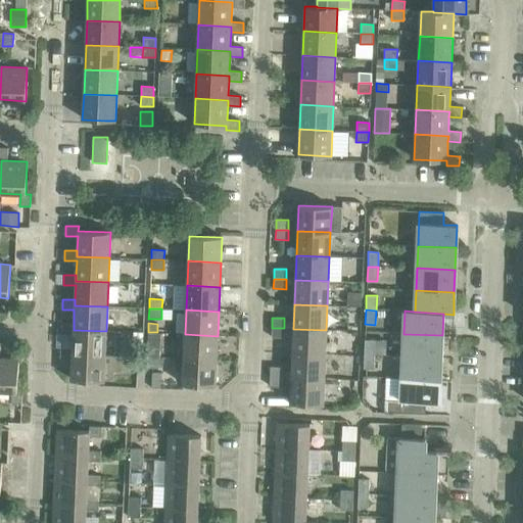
[(73,334),(73,348),(73,354),(105,355),(106,331),(74,330),(74,324),(61,324),(61,334),(73,334)]
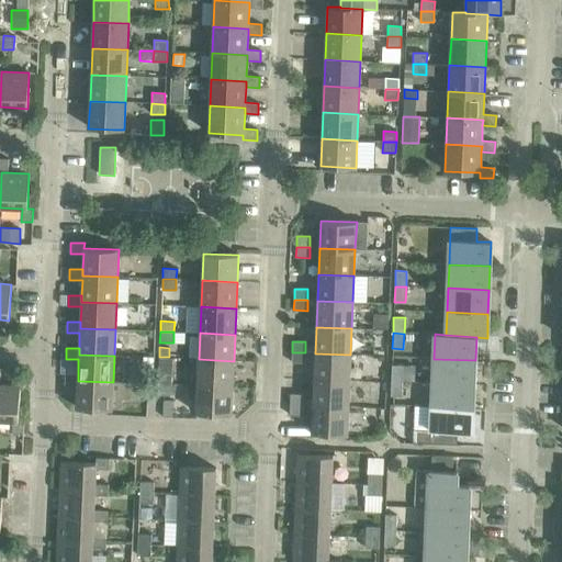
[(305,352),(292,352),(291,362),(304,363),(305,352)]
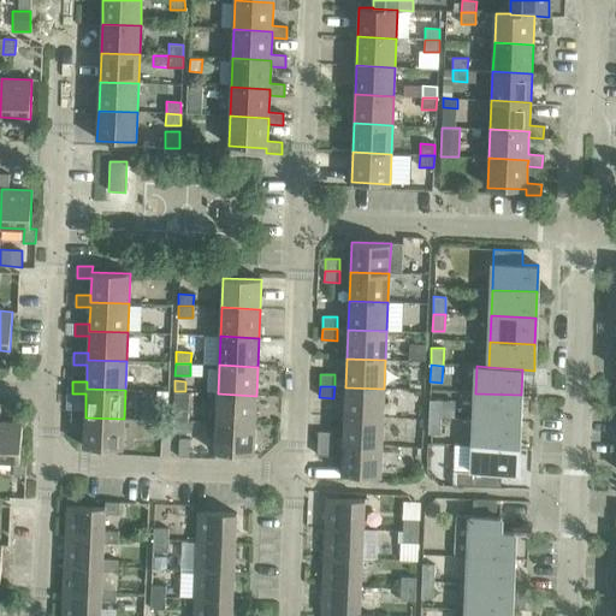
[(345,388),(344,416),(383,418),(384,389),(345,388)]
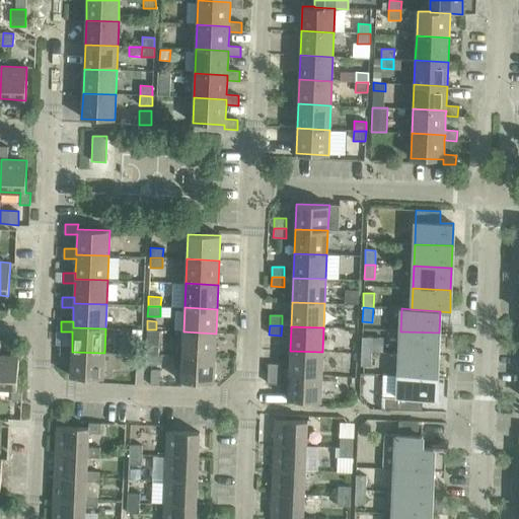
[(183,331),(182,356),(215,358),(216,334),(183,331)]
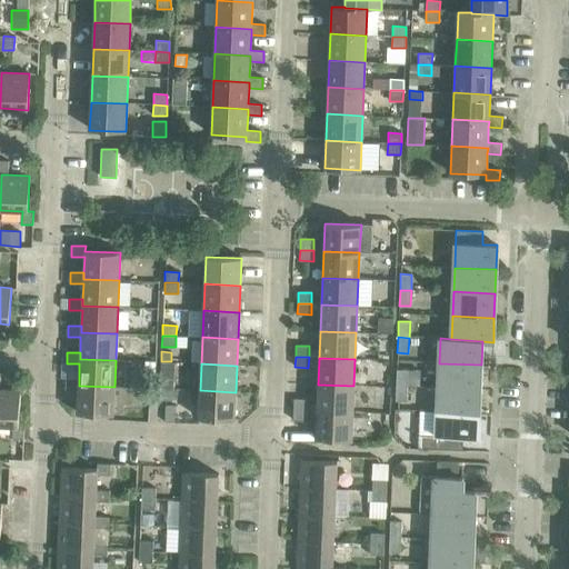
[(439,363),(438,387),(480,389),(481,365),(439,363)]
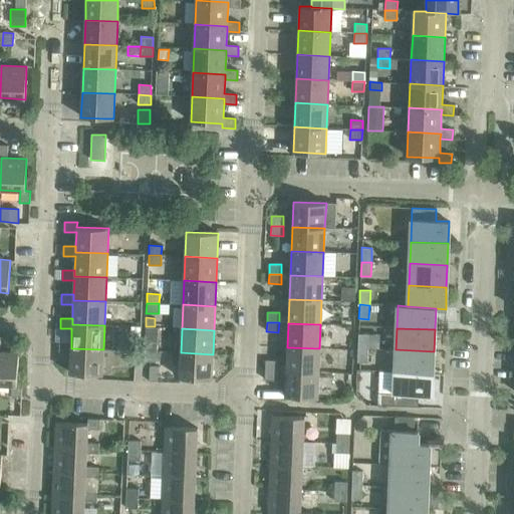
[(358,333),(357,348),(367,348),(368,334),(358,333)]
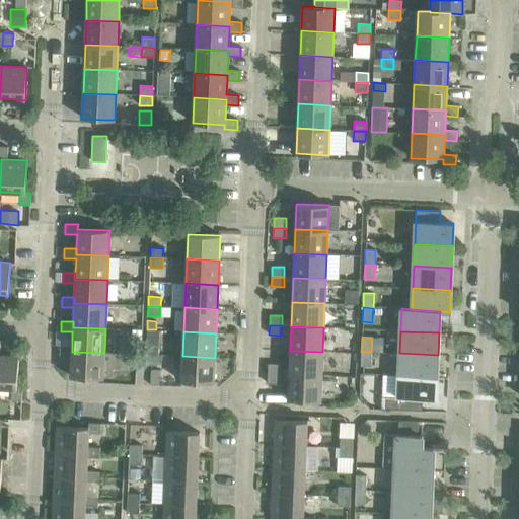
[(146,345),(146,355),(158,355),(158,346),(146,345)]
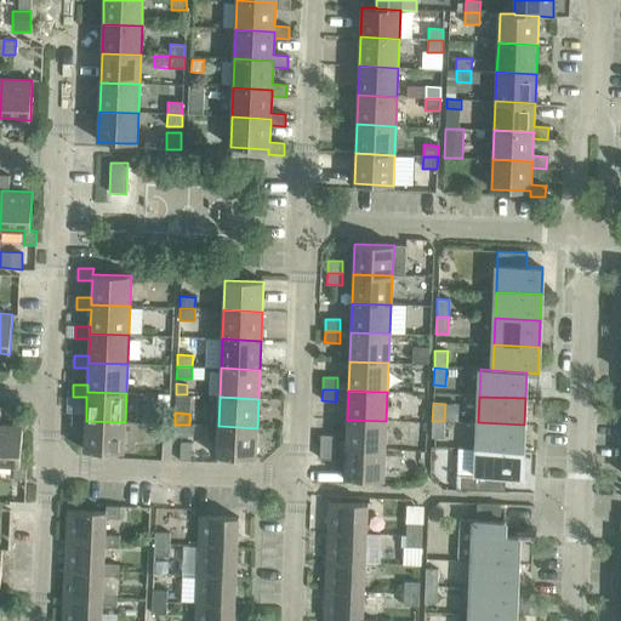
[(86,421),(86,414),(72,414),(72,426),(85,426),(84,451),(124,453),(125,422),(86,421)]
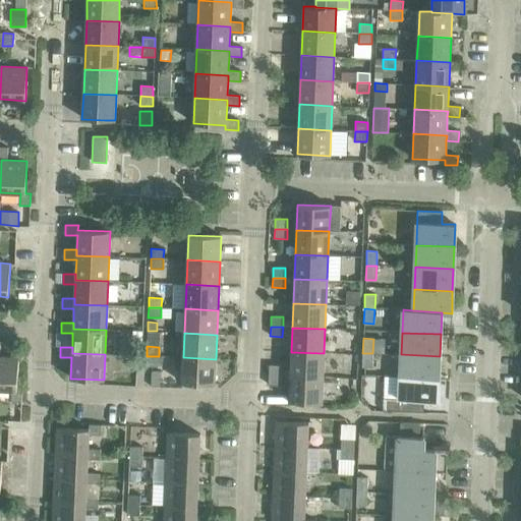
[(291,352),(290,377),(323,378),(324,353),(291,352)]
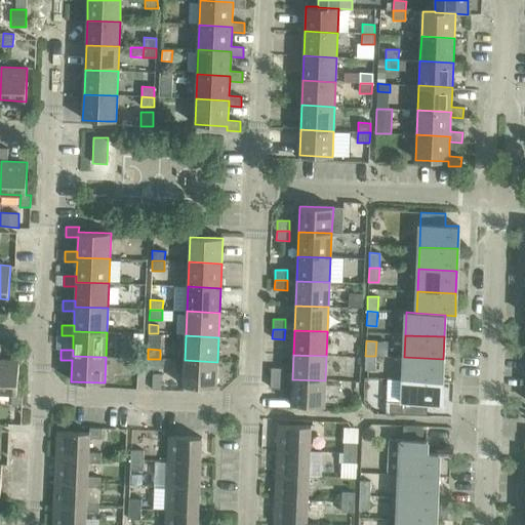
[(375,356),(365,356),(365,370),(375,370),(375,356)]
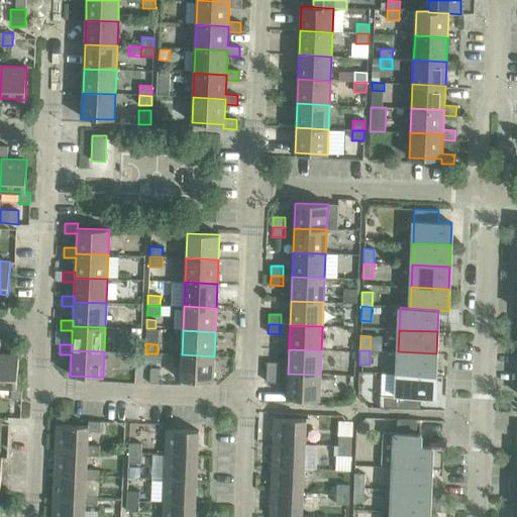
[(398,351),(397,374),(435,375),(436,353),(398,351)]
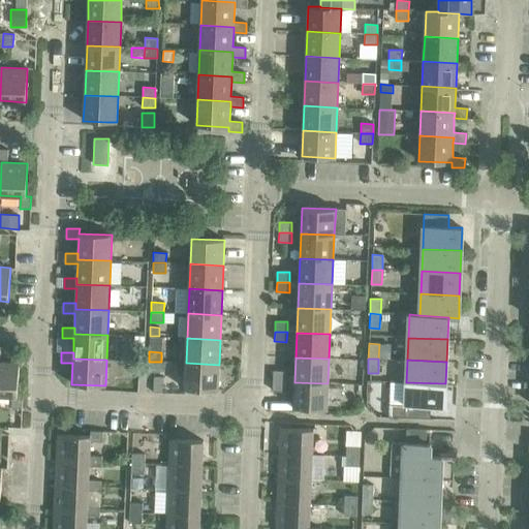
[(0,395),(11,396),(11,408),(22,409),(22,397),(18,396),(19,363),(0,362),(0,395)]
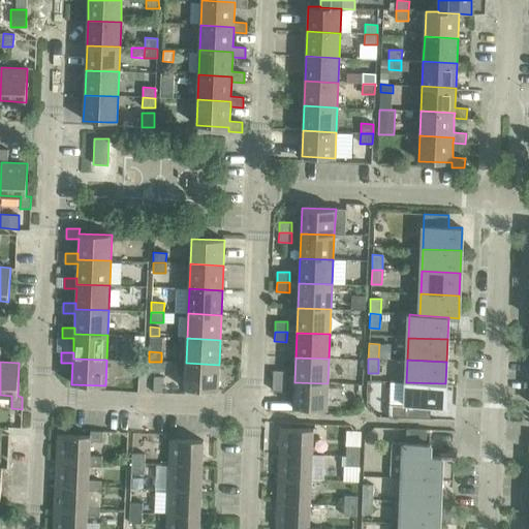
[(161,362),(149,362),(148,372),(161,372),(161,362)]
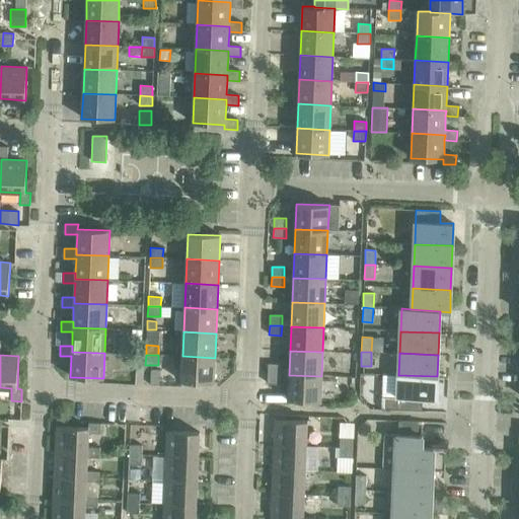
[(215,358),(182,356),(180,381),(197,382),(214,383),(215,358)]
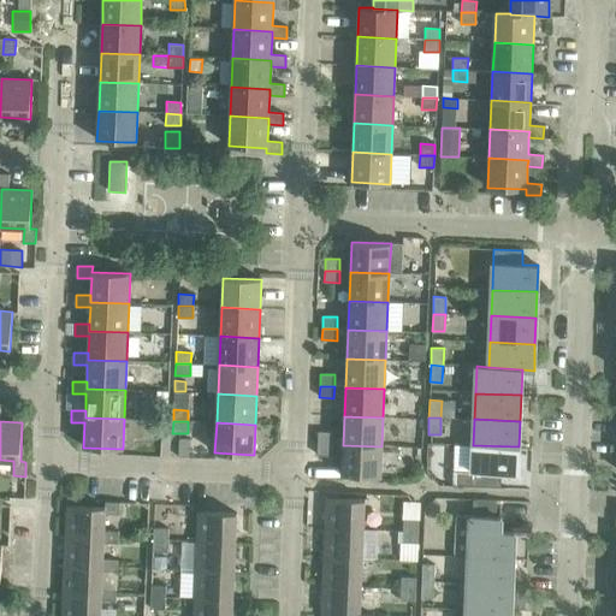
[(318,432),(318,444),(332,444),(332,432),(318,432)]
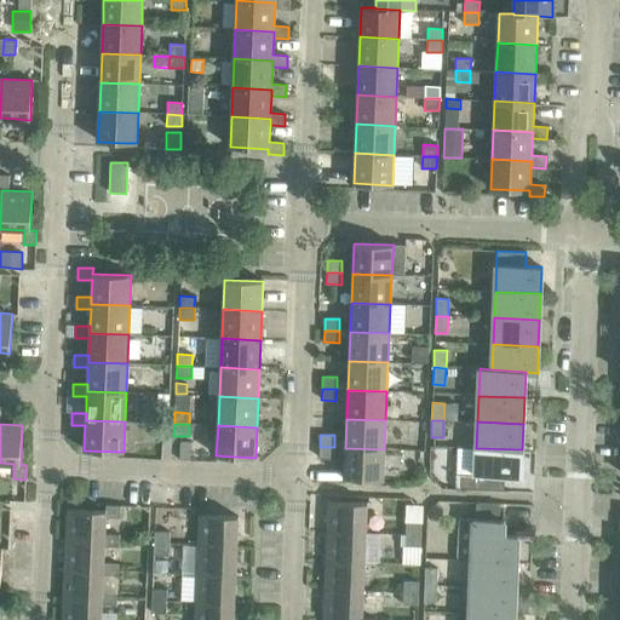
[(179,441),(179,460),(190,461),(190,442),(179,441)]
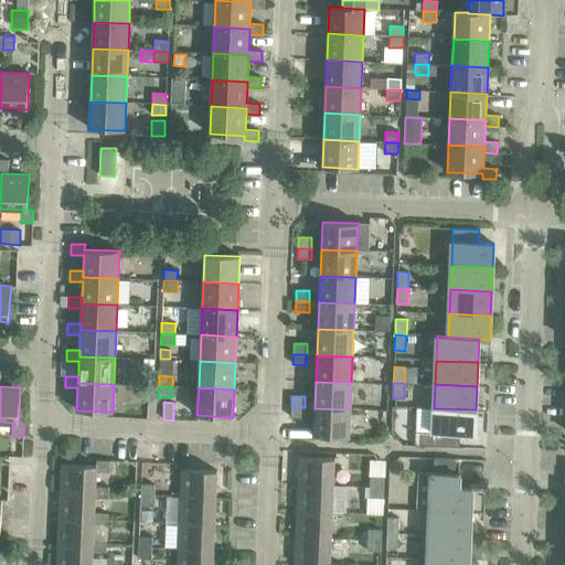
[(305,407),(291,407),(290,417),(304,418),(305,407)]
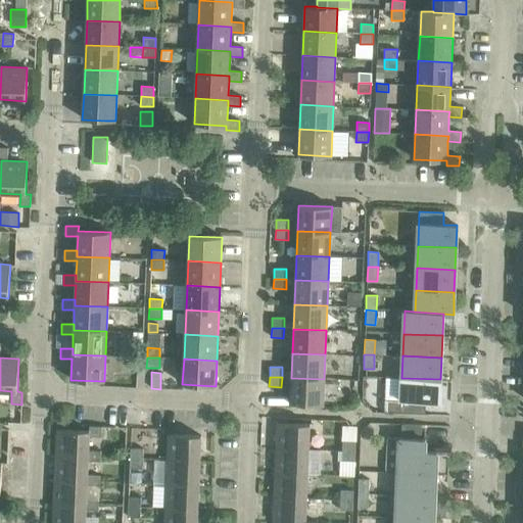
[(324,379),(291,378),(290,402),(323,405),(324,379)]
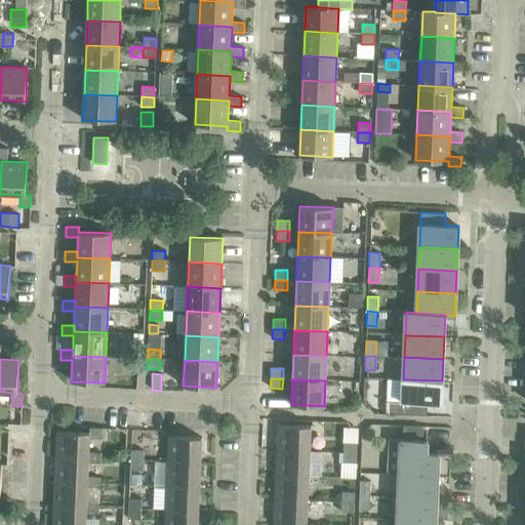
[(403,379),(402,402),(441,404),(442,380),(403,379)]
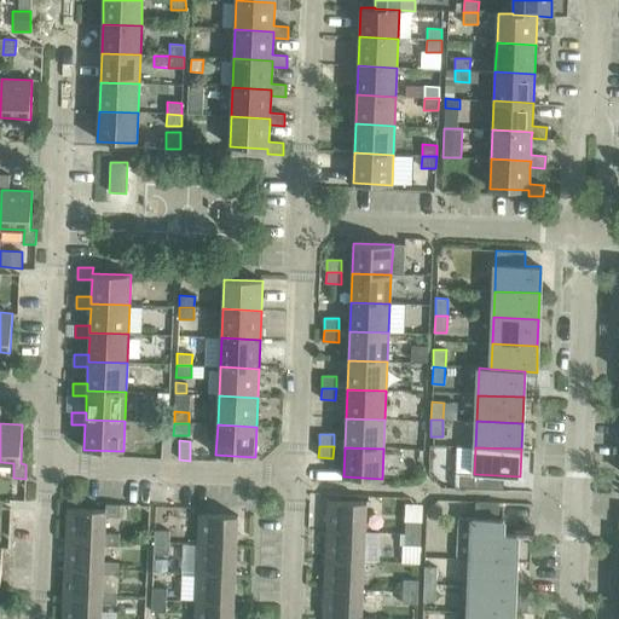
[(460,487),(474,489),(474,474),(460,474),(460,487)]
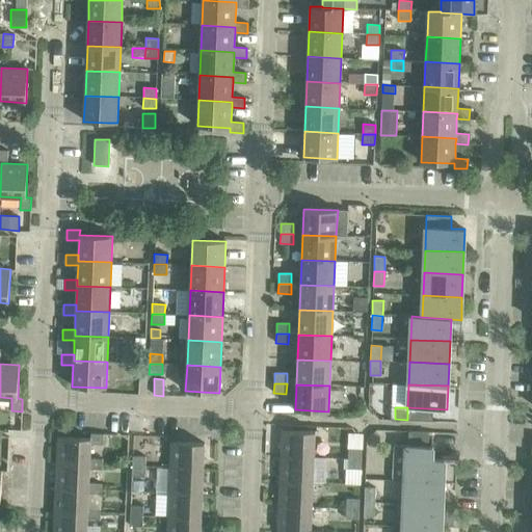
[(282,430),(281,456),(314,457),(315,431),(282,430)]
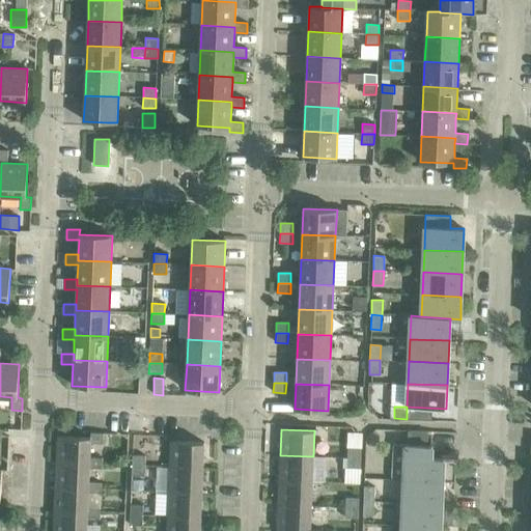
[(427,431),(408,430),(408,441),(427,442),(427,431)]
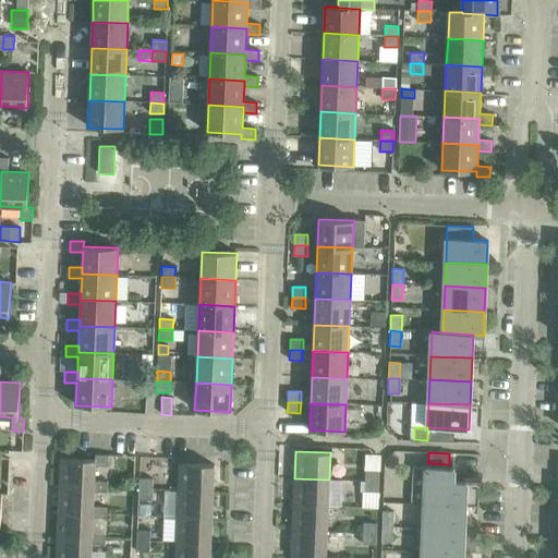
[(60,458),(59,485),(94,486),(94,481),(95,465),(108,466),(108,456),(95,455),(95,460),(60,458)]
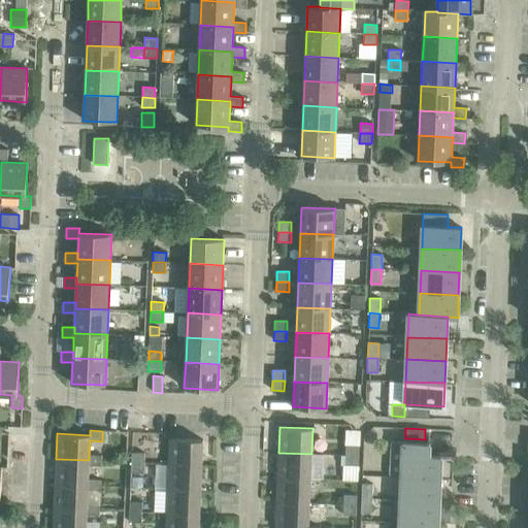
[(347,431),(345,446),(358,446),(359,435),(359,431),(354,431),(347,431)]
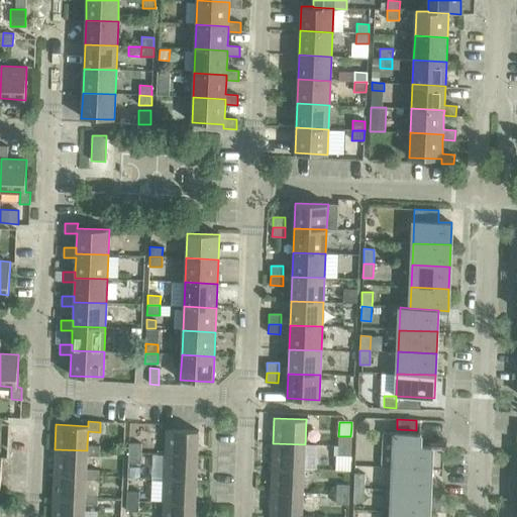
[(166,429),(165,454),(197,455),(198,431),(166,429)]
